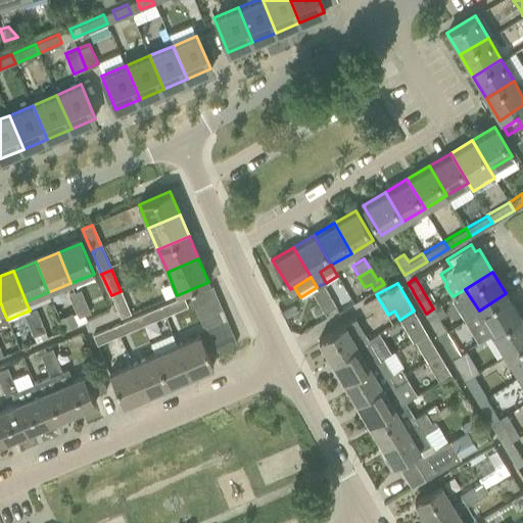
[(319,301),(329,295),(323,284),(317,287),(312,290),(319,301)]
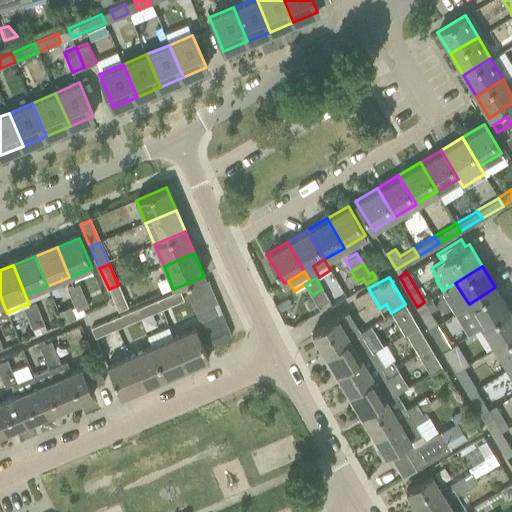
[(208,280),(186,289),(191,300),(213,291),(208,280)]
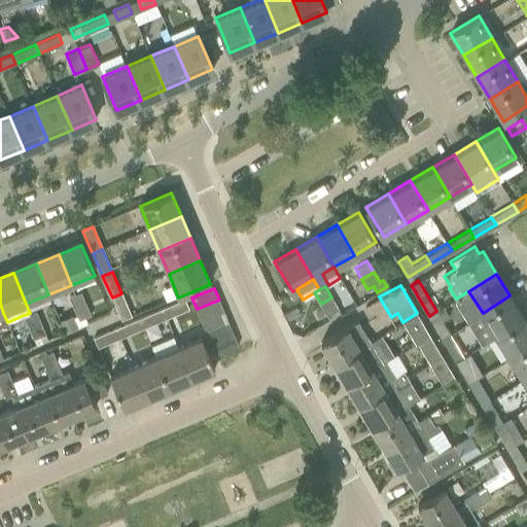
[(69,296),(74,309),(86,303),(80,291),(69,296)]
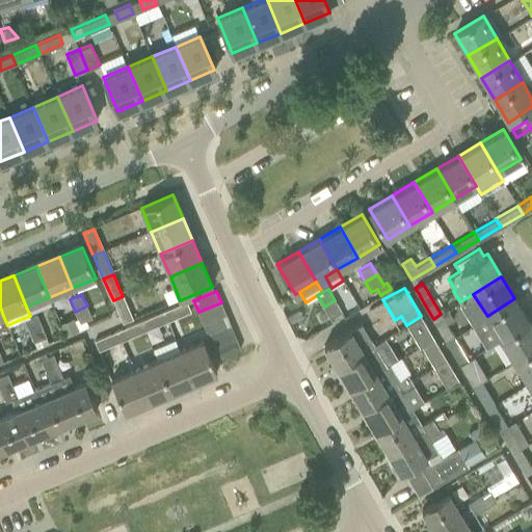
[(133,318),(123,296),(113,300),(123,322),(133,318)]
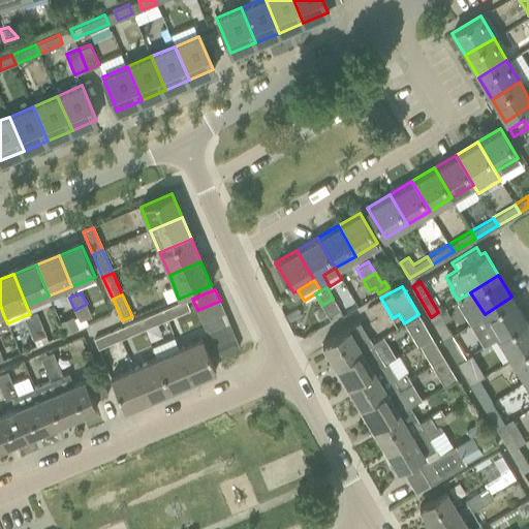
[(485,314),(498,336),(525,318),(511,297),(485,314)]
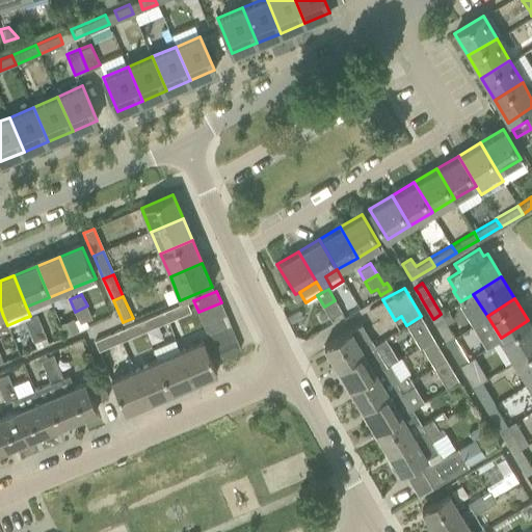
[(341,311),(335,300),(324,307),(329,317),(341,311)]
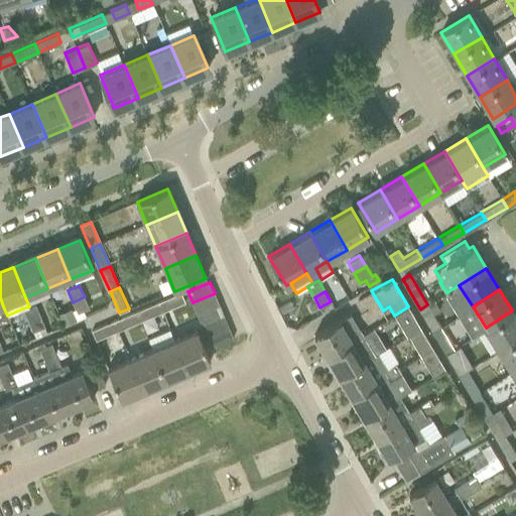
[(184,301),(181,294),(180,292),(158,301),(162,311),(184,301)]
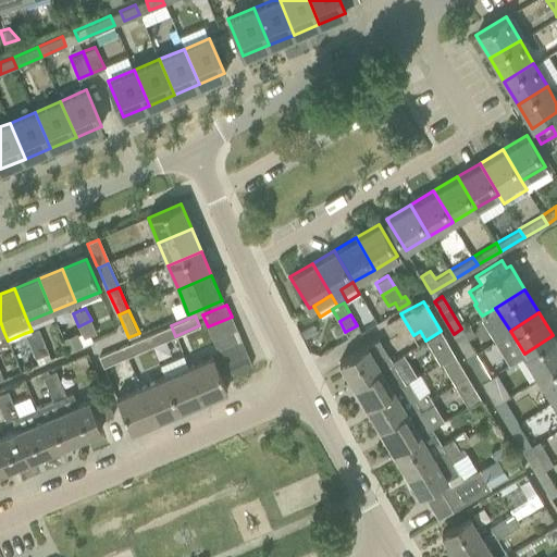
[(237,329),(232,317),(208,326),(213,338),(237,329)]
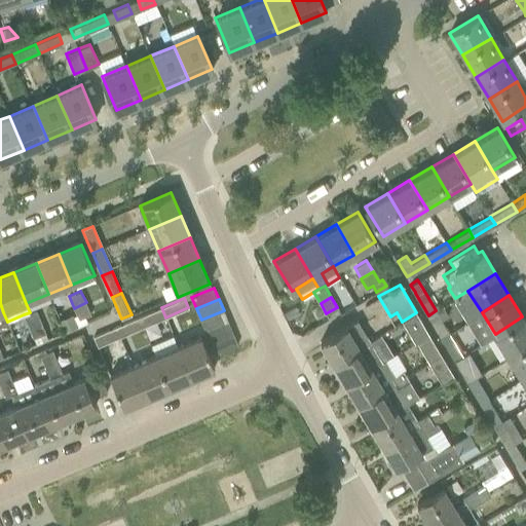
[(90,313),(86,302),(74,308),(78,320),(90,313)]
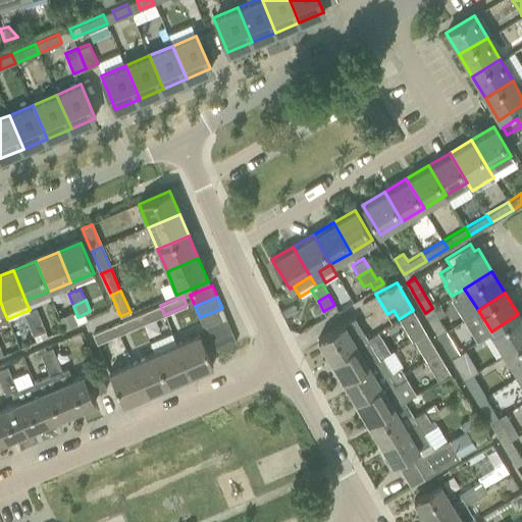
[(160,305),(138,314),(142,324),(164,315),(160,305)]
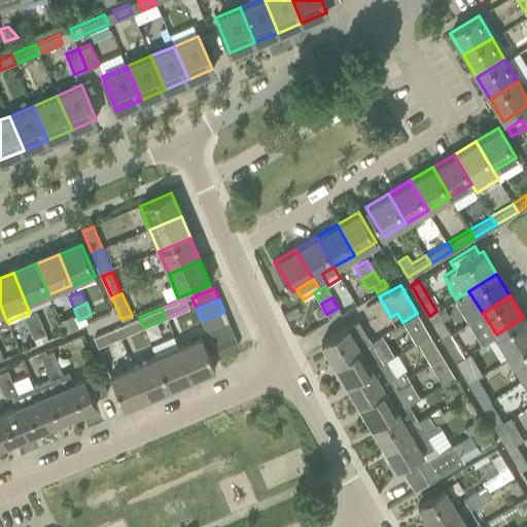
[(300,316),(296,309),(285,314),(288,322),(300,316)]
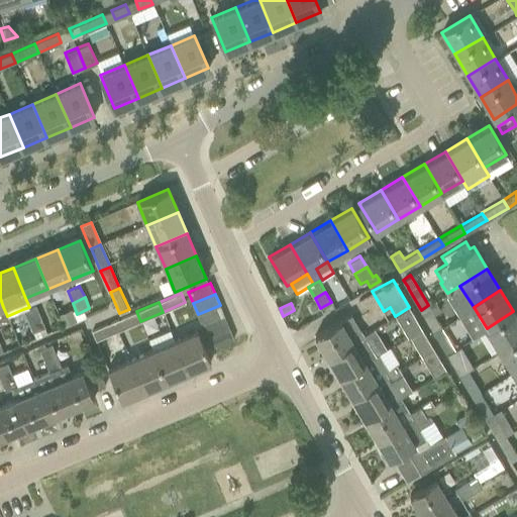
[(23,309),(28,321),(40,316),(35,304),(29,307),(23,309)]
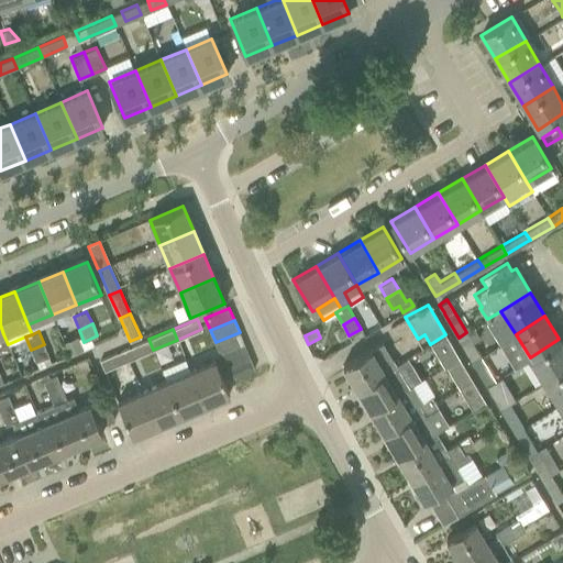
[(220,355),(244,344),(240,332),(216,342),(220,355)]
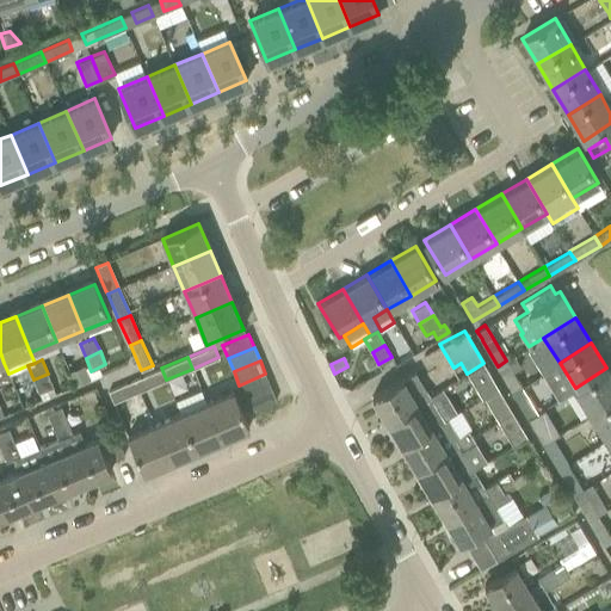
[(506,360),(498,366),(512,392),(522,386),(506,360)]
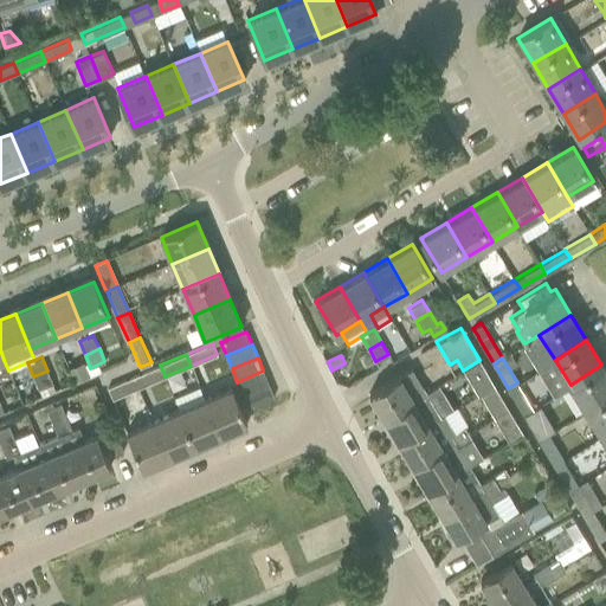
[(494,385),(479,360),(463,371),(478,394),(479,393),(494,385)]
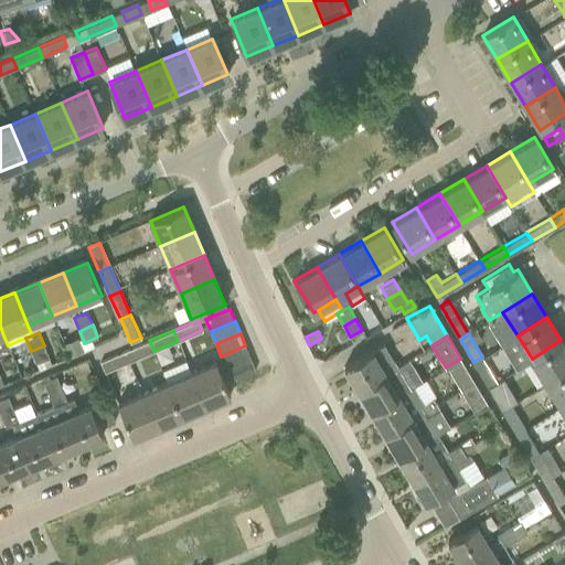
[(82,350),(76,338),(64,343),(68,355),(82,350)]
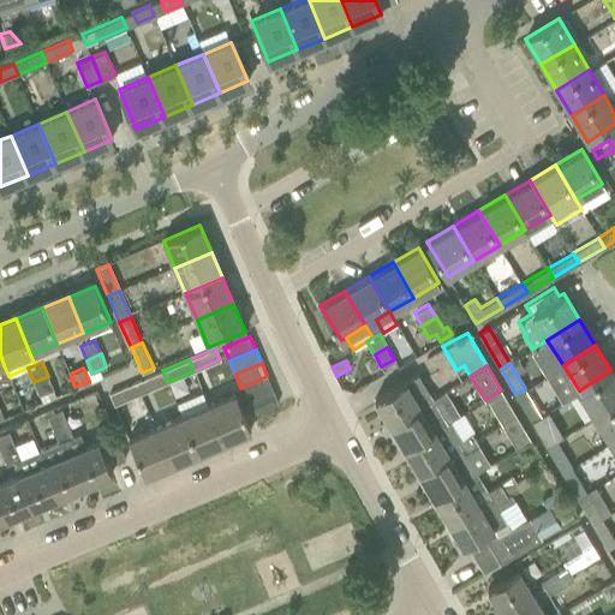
[(167,382),(162,370),(136,382),(141,393),(167,382)]
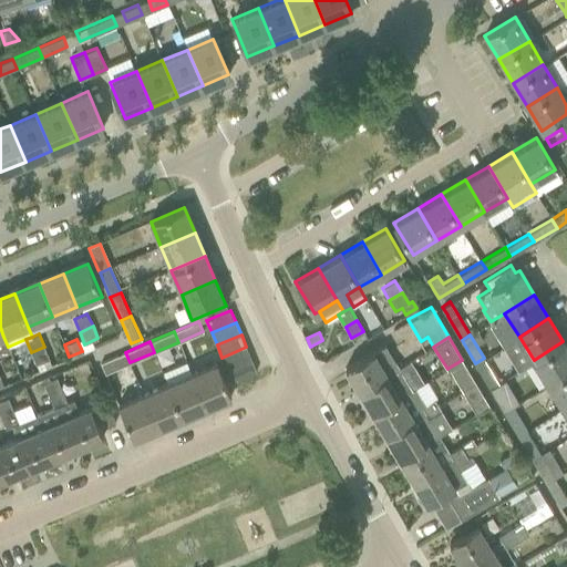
[(534,360),(548,383),(566,371),(566,347),(563,341),(534,360)]
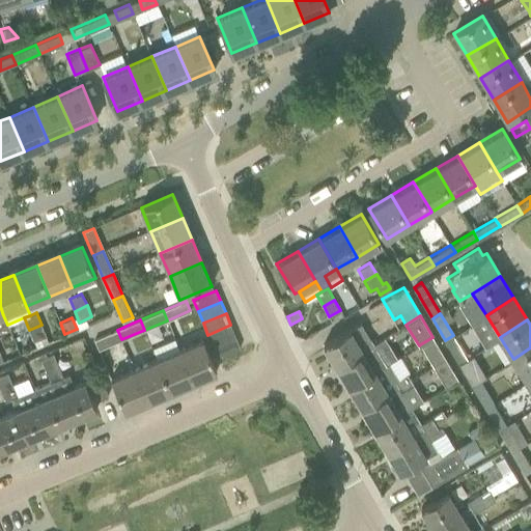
[(324,343),(336,365),(372,343),(369,339),(360,322),(324,343)]
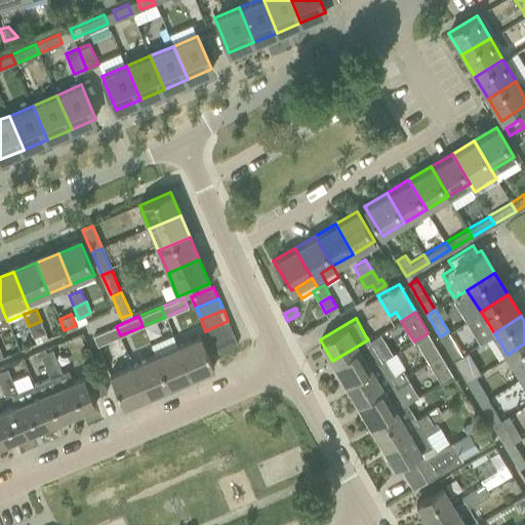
[(45,331),(41,321),(29,326),(33,337),(46,332),(45,331)]
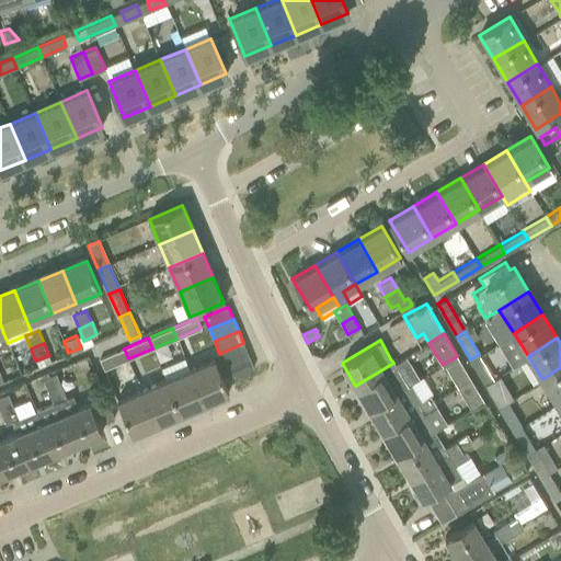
[(219,354),(221,357),(225,366),(249,355),(243,343),(219,354)]
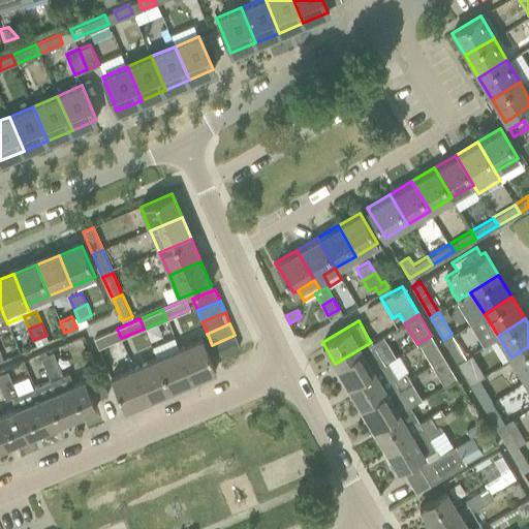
[(94,338),(98,348),(121,338),(117,329),(94,338)]
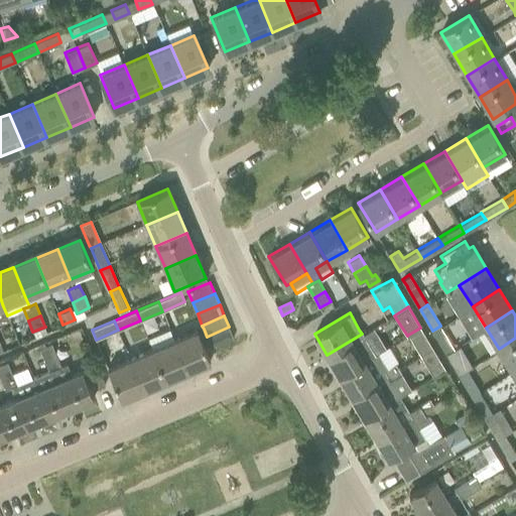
[(440,326),(432,331),(445,352),(453,348),(440,326)]
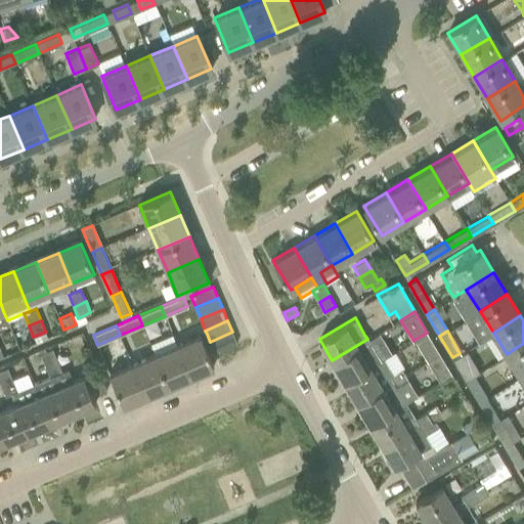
[(215,353),(237,343),(232,332),(210,342),(215,353)]
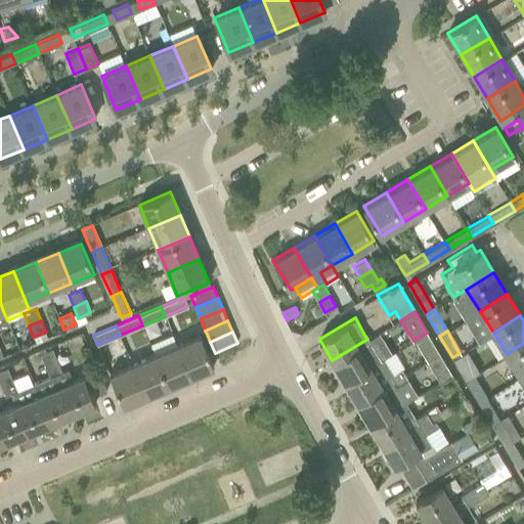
[(379,333),(367,339),(381,359),(384,358),(391,353),(379,333)]
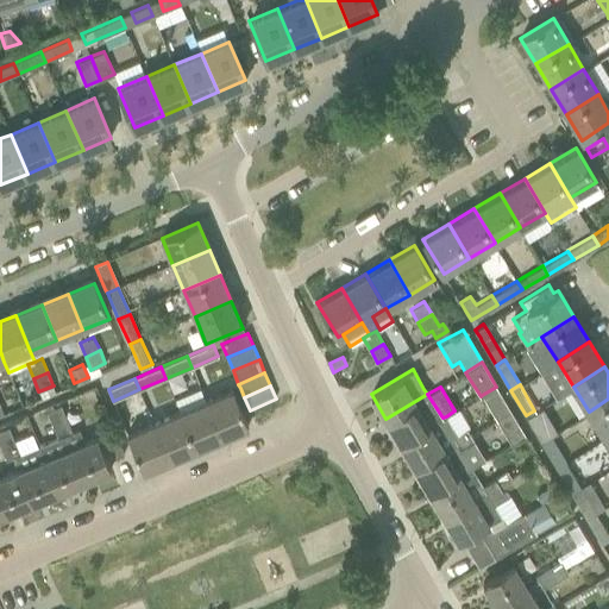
[(496,420),(510,412),(496,387),(482,395),(496,420)]
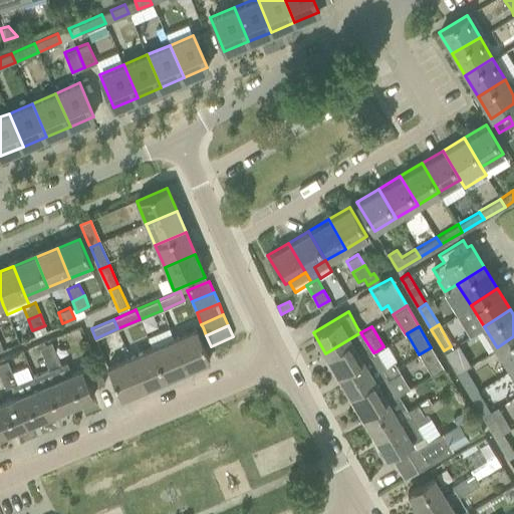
[(197,329),(174,339),(187,369),(210,359),(197,329)]
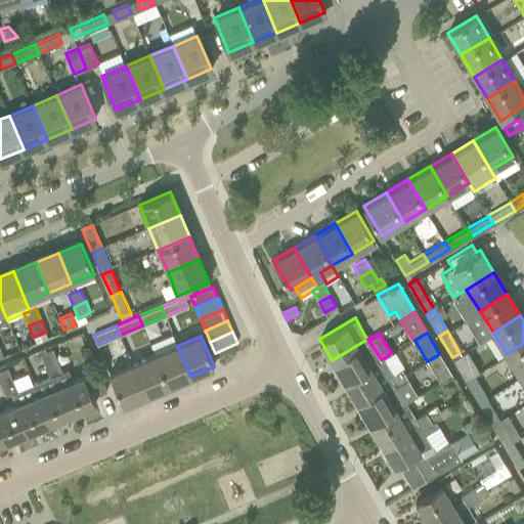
[(367,339),(332,360),(344,382),(381,359),(367,339)]
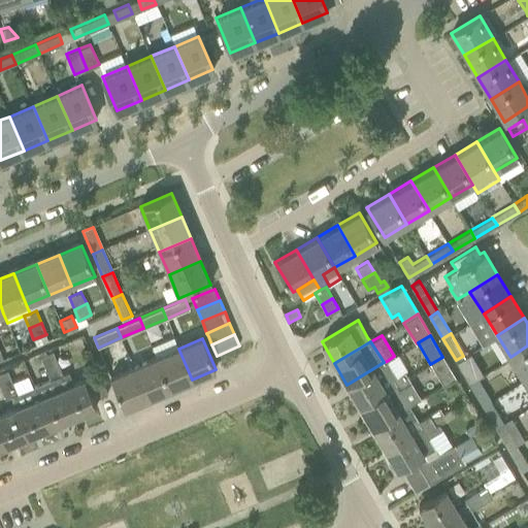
[(527,375),(527,345),(510,357),(524,378),(527,375)]
